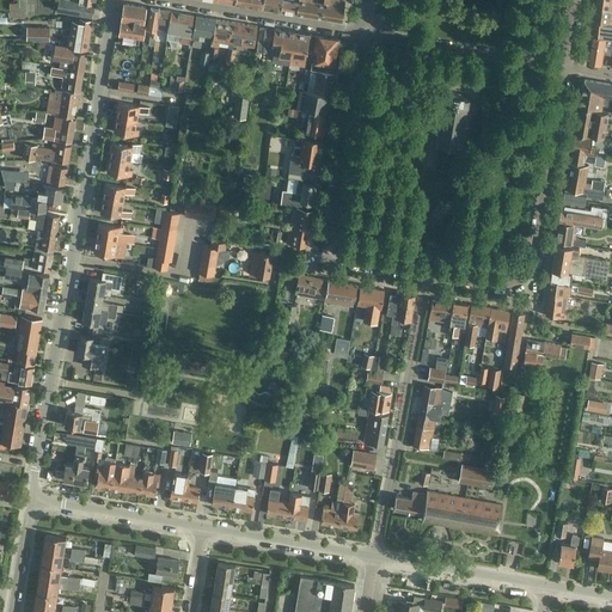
[(57,0),(56,10),(92,16),(95,0),(57,0)]
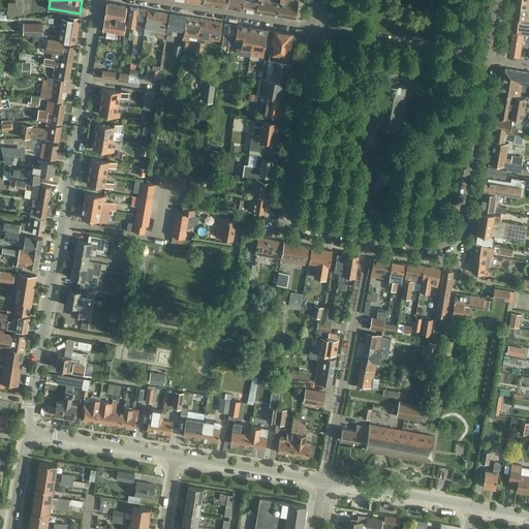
[(243,9),(244,0),(227,0),(227,6),(243,9)]
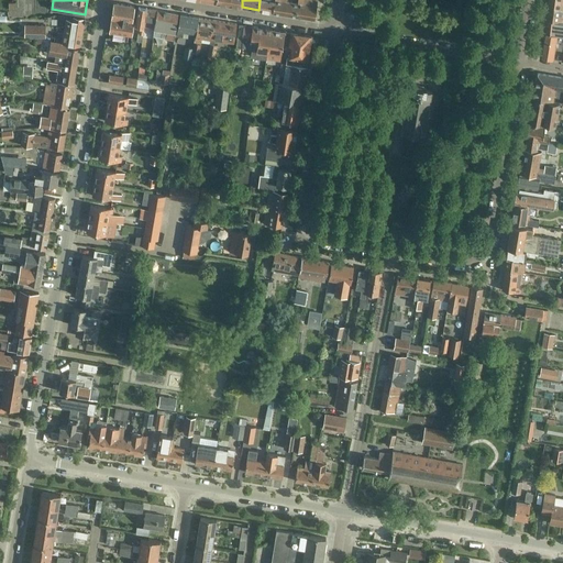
[(260,0),(258,10),(273,12),(274,0),(260,0)]
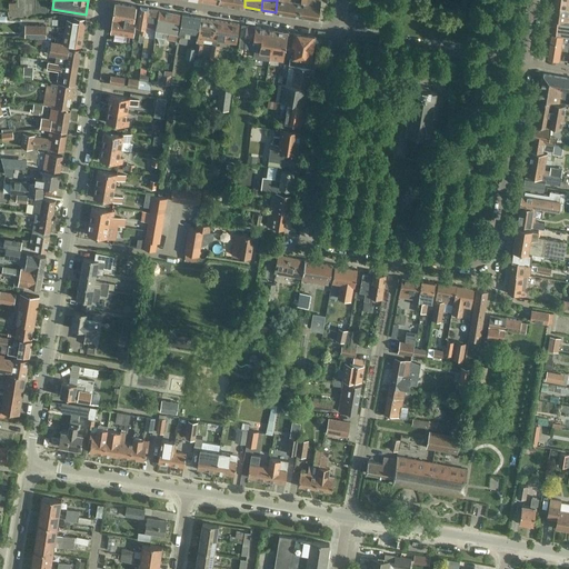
[(299,16),(300,2),(290,1),(289,0),(277,0),(276,12),(299,16)]
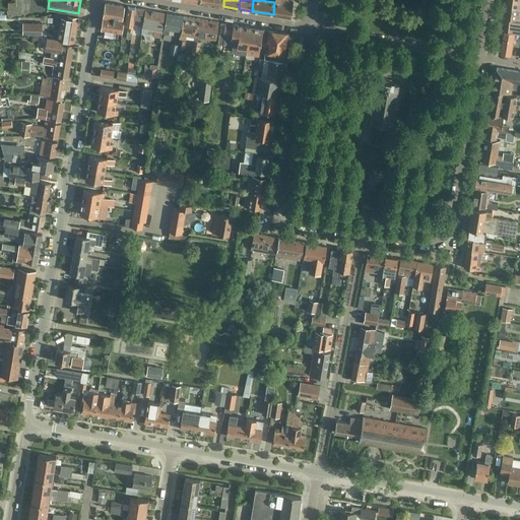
[(290,17),(293,5),(293,0),(274,0),(274,2),(273,14),(290,17)]
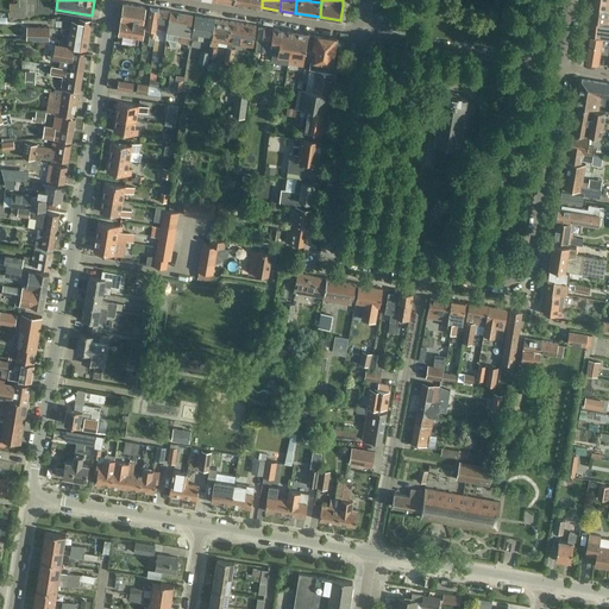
[(608,0),(592,0),(592,7),(608,10),(608,0)]
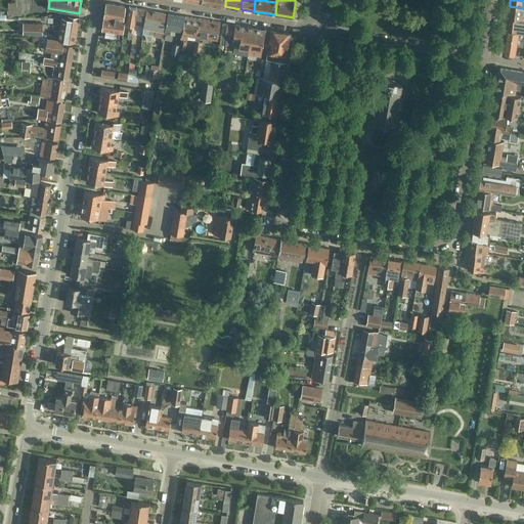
[(123,19),(125,5),(106,2),(101,29),(123,33),(125,20),(123,19)]
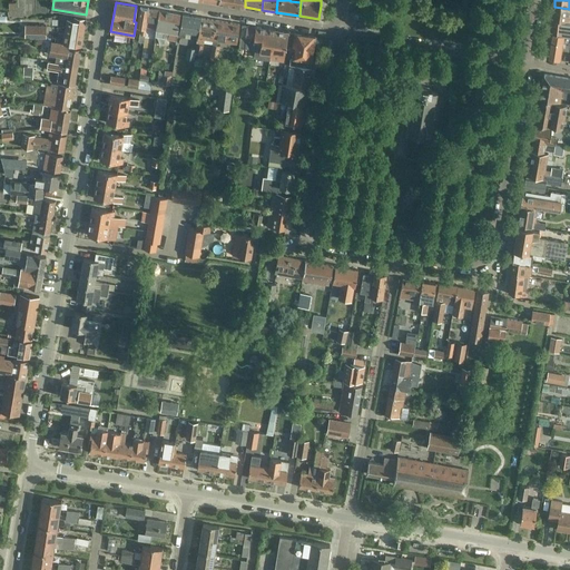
[(146,27),(149,8),(140,7),(137,26),(141,27),(140,33),(139,40),(144,40),(146,27)]
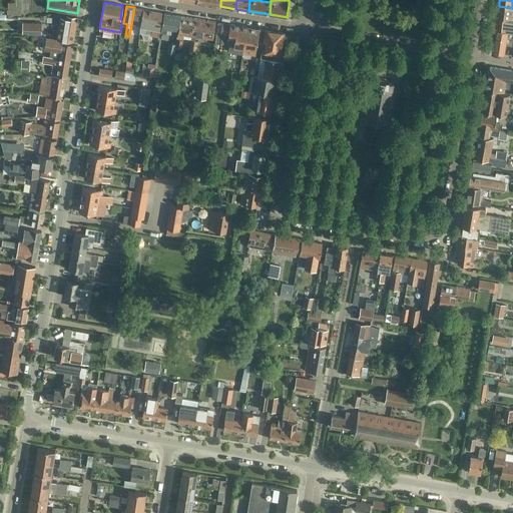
[(512,8),(499,6),(497,18),(512,20),(512,8)]
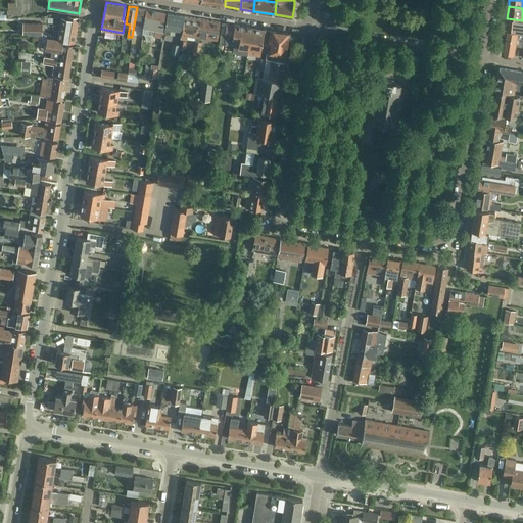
[(143,26),(146,8),(137,7),(134,25),(143,26)]
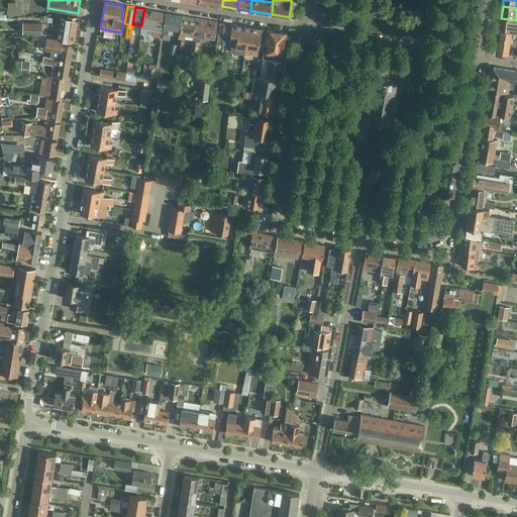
[(160,35),(164,12),(144,8),(141,25),(140,31),(160,35)]
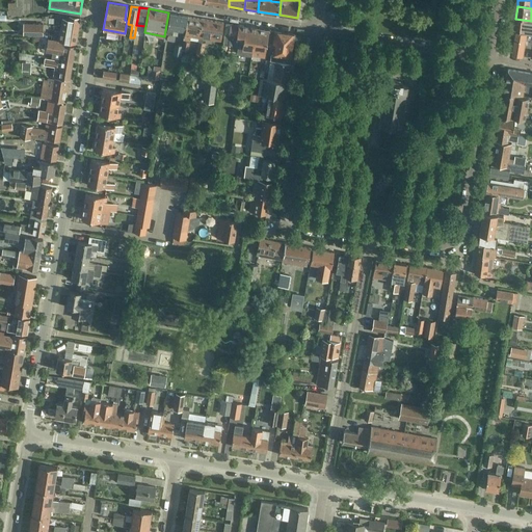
[(185,31),(188,16),(170,12),(167,28),(166,33),(174,34),(174,29),(185,31)]
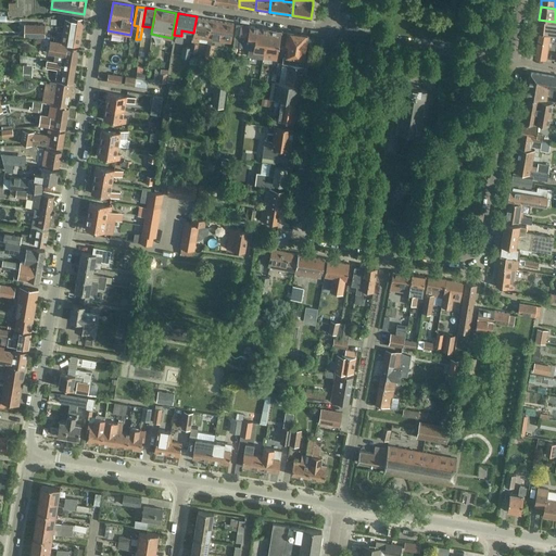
[(65,19),(62,42),(78,45),(79,46),(81,26),(83,26),(84,19),(73,16),(72,20),(65,19)]
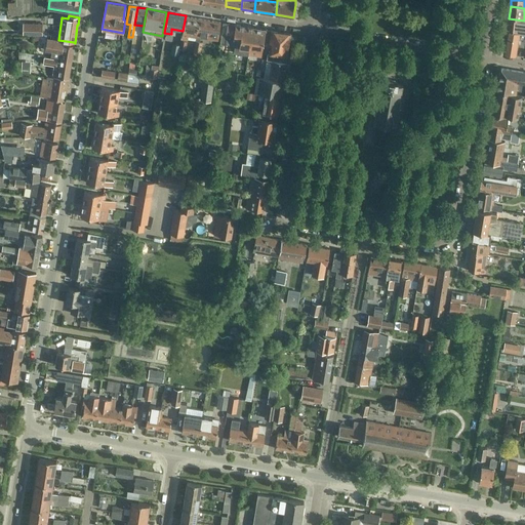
[(196,36),(199,18),(186,15),(183,31),(183,34),(180,40),(182,40),(180,47),(186,48),(188,35),(196,36)]
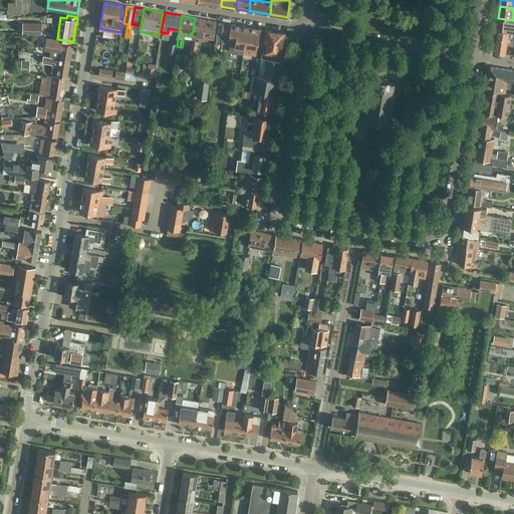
[(214,36),(216,21),(195,18),(192,35),(205,38),(206,34),(214,36)]
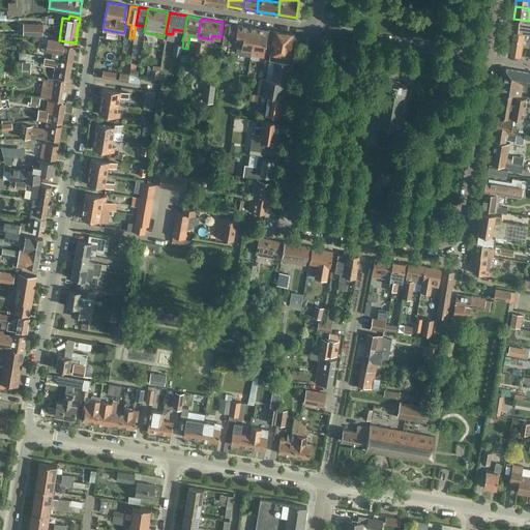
[(529,21),(513,19),(511,30),(529,32),(529,21)]
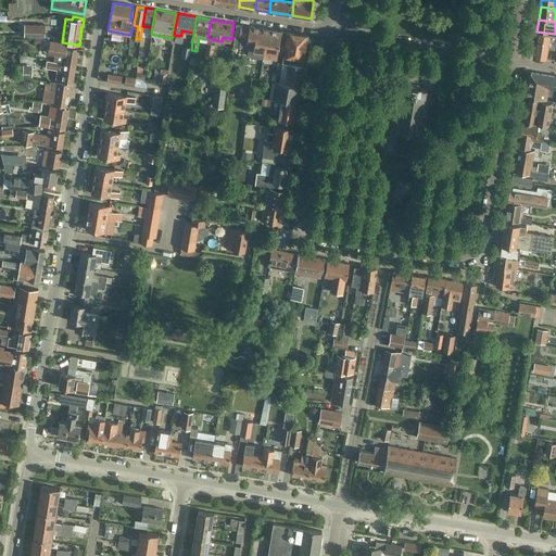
[(24,23),(24,36),(43,36),(45,24),(24,23)]
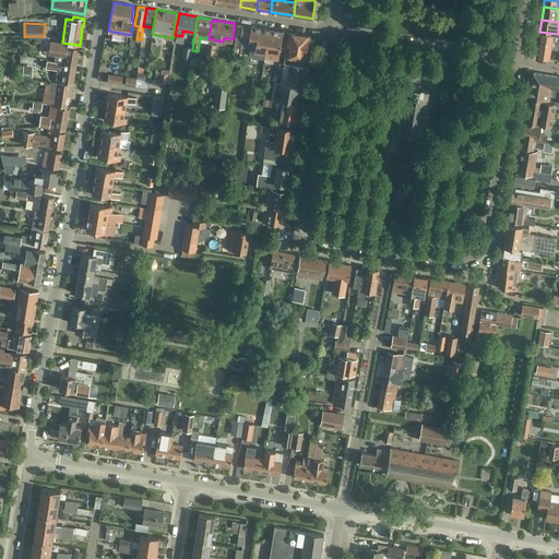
[(237,24),(235,47),(239,47),(248,48),(251,49),(250,57),(263,59),(264,59),(264,58),(265,52),(269,28),(242,24),(237,24)]
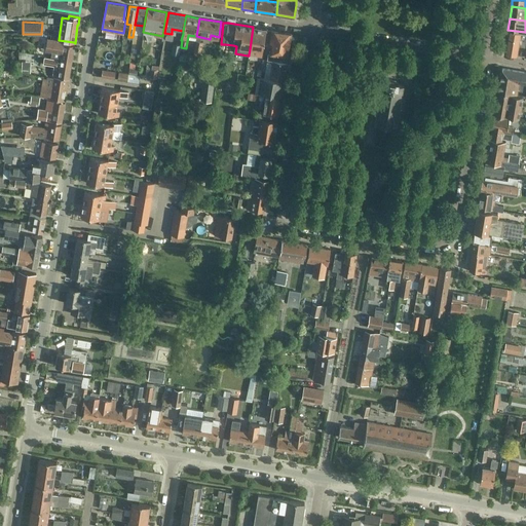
[(262,57),(266,29),(253,27),(250,49),(249,54),(262,57)]
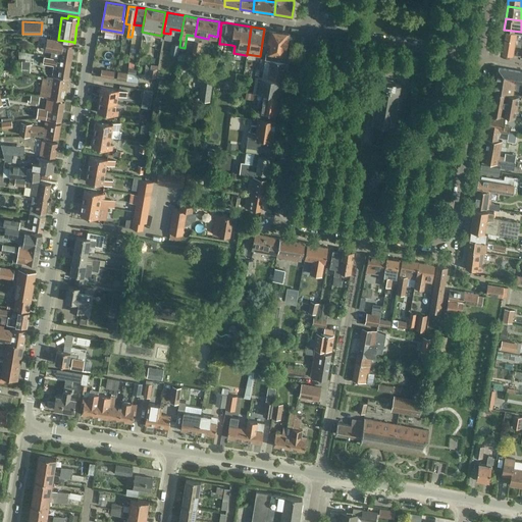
[(286,45),(289,33),(266,29),(263,42),(268,43),(268,42),(270,42),(286,45)]
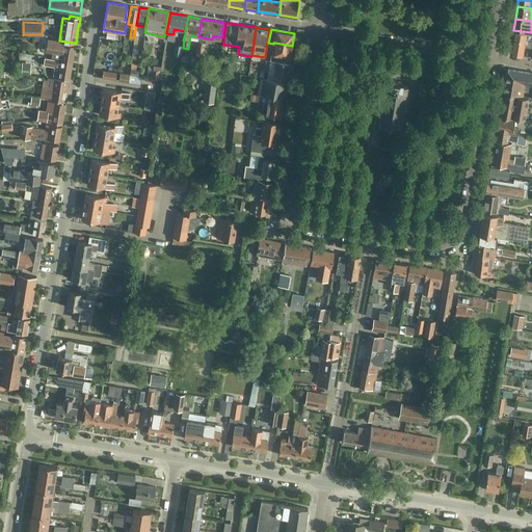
[(531,32),(513,30),(510,53),(523,55),(524,49),(526,49),(526,47),(531,47),(531,52),(531,56),(531,32)]
